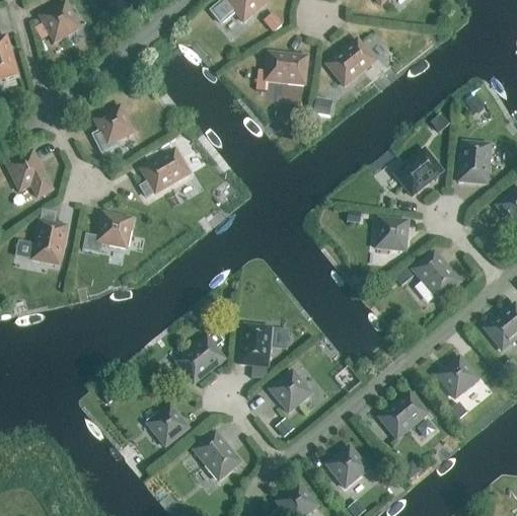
[(223,0),(212,9),(222,21),(236,10),(244,20),(268,2),(266,0),(223,0)]
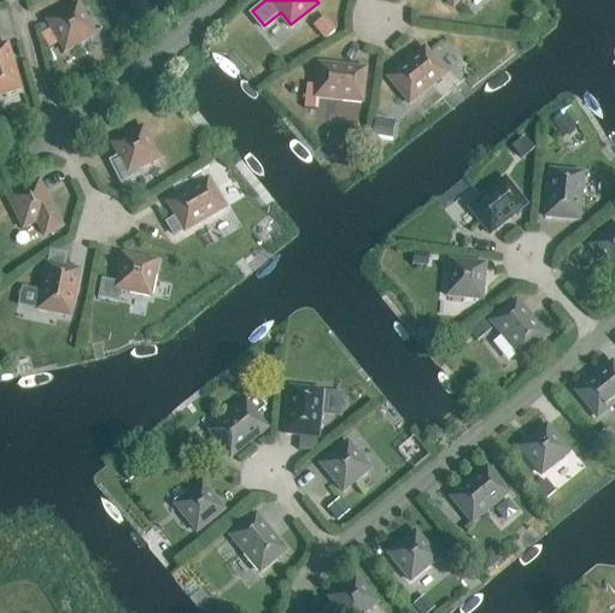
[(80,1),(48,19),(53,27),(62,41),(66,49),(97,33),(80,1)]
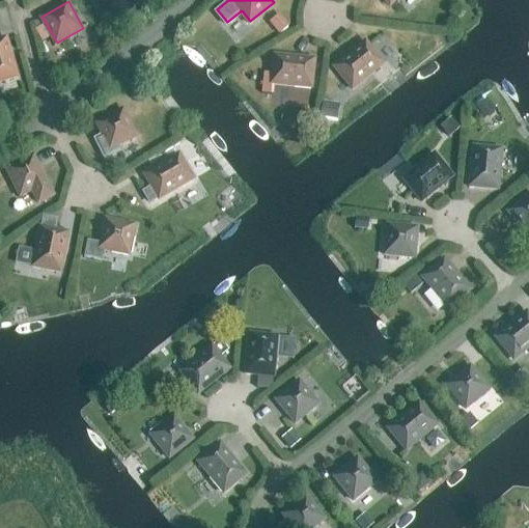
[(280,32),(290,24),(283,15),(273,24),(280,32)]
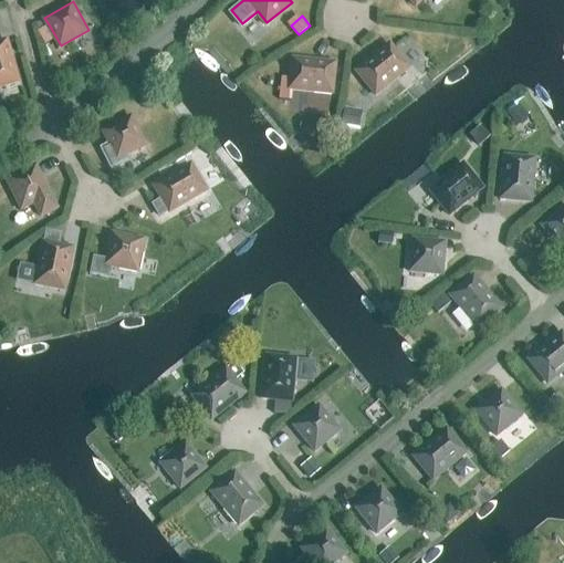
[(49,24),(39,30),(47,43),(56,38),(49,24)]
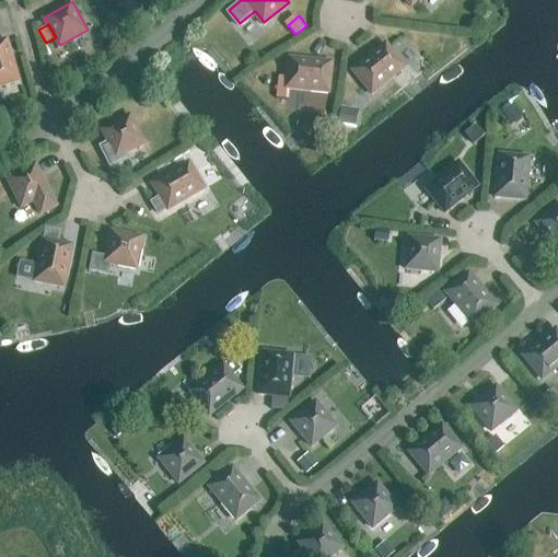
[(0,84),(20,79),(8,38),(0,41),(0,84)]
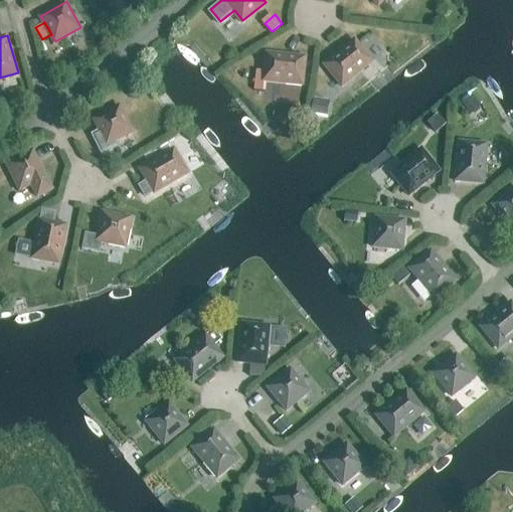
[(325,63),(343,84),(373,60),(355,38),(325,63)]
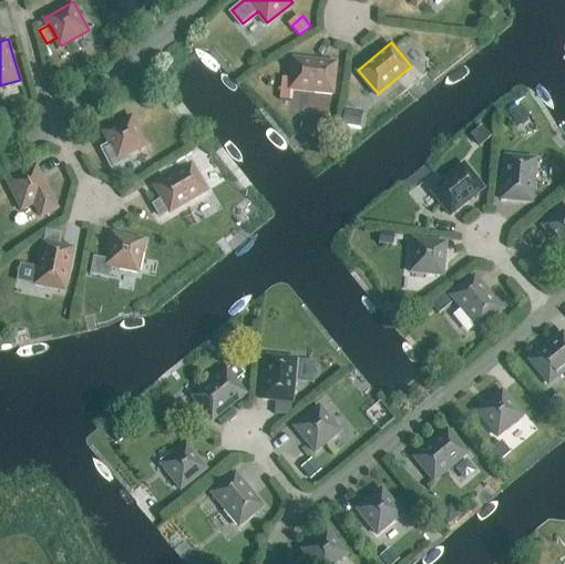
[(294,57),(293,75),(283,74),(280,98),(294,99),(295,88),(334,92),(337,61),(294,57)]
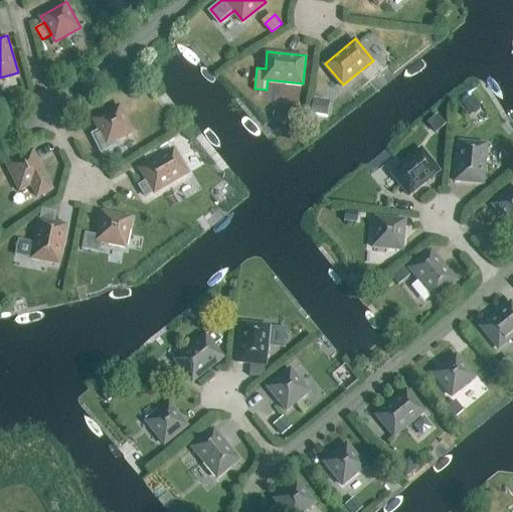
[(126,72),(132,82),(146,75),(141,65),(126,72)]
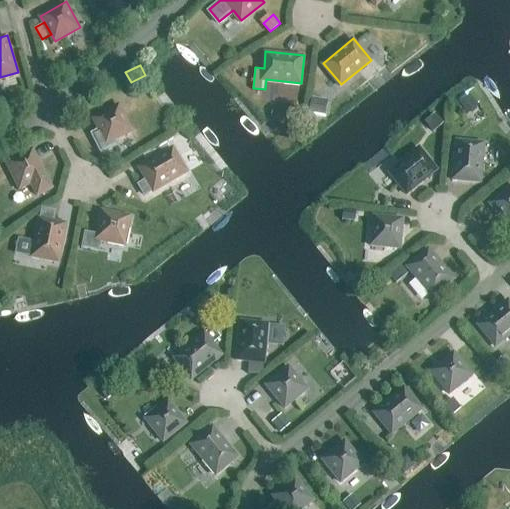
[(470,93),(459,101),(468,113),(479,105),(470,93)]
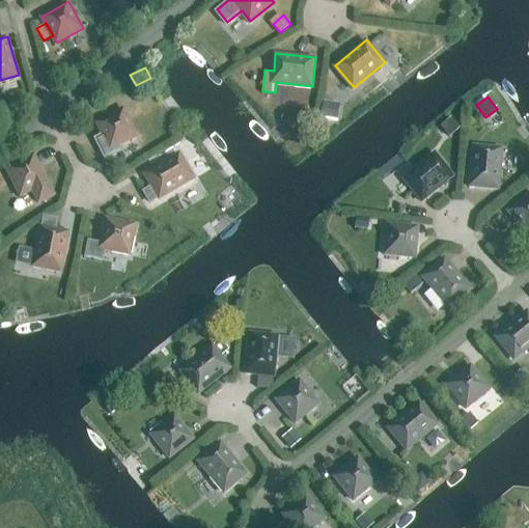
[(338,118),(341,103),(324,100),(321,115),(338,118)]
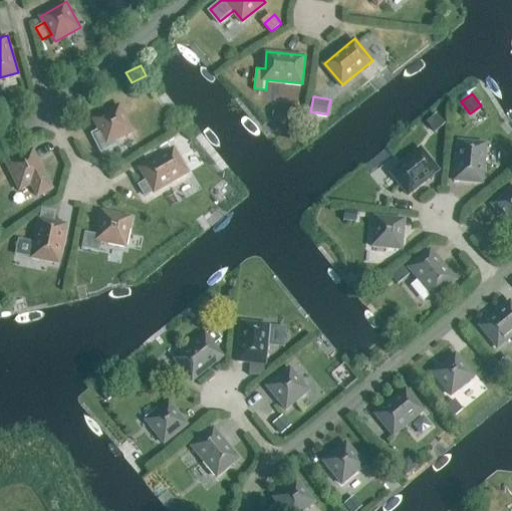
[(94,117),(100,130),(93,134),(102,152),(118,145),(115,140),(134,131),(120,104),(94,117)]
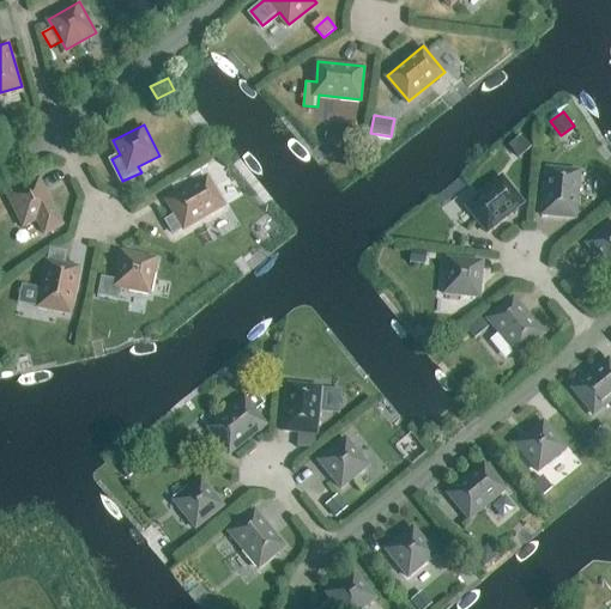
[(509,145),(520,157),(533,146),(522,134),(509,145)]
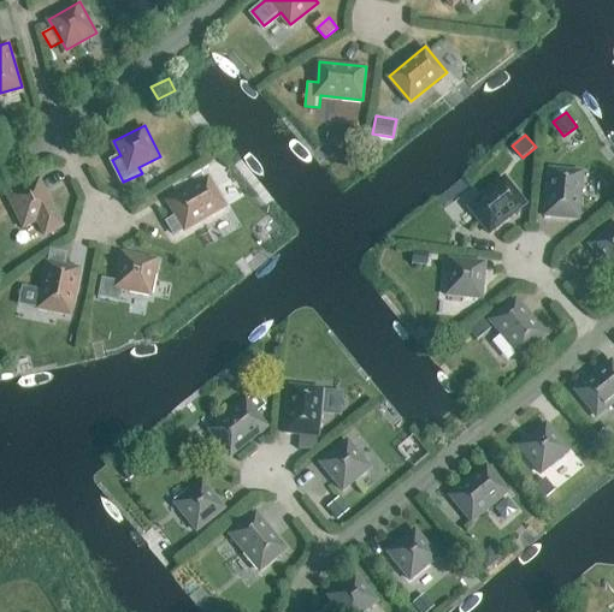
[(545,214),(579,218),(584,171),(550,167),(545,214)]
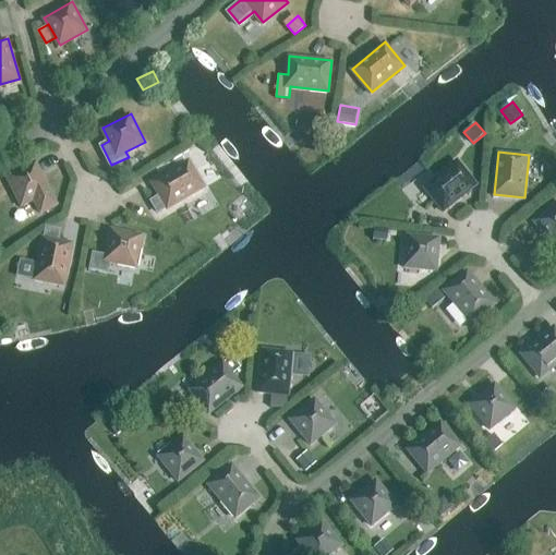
[(425,186),(445,210),(478,183),(458,159),(425,186)]
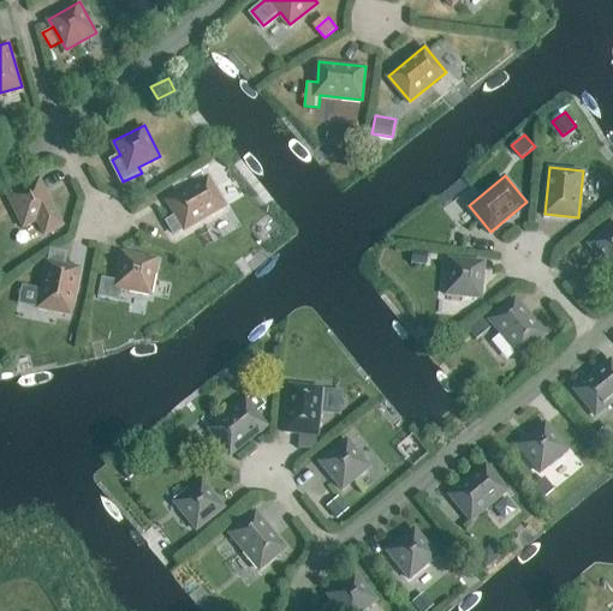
[(168,199),(177,213),(166,220),(174,235),(185,228),(226,205),(209,177),(168,199)]
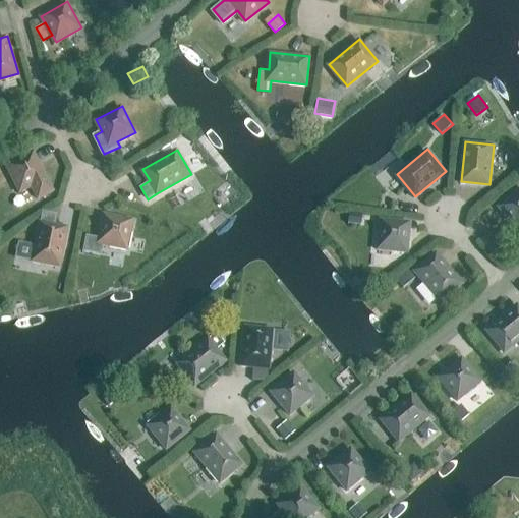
[(48,177),(34,151),(7,165),(21,190),(31,186),(38,200),(55,191),(48,177)]
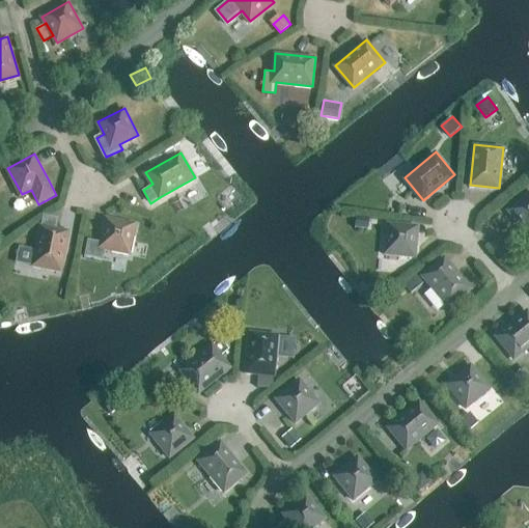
[(528,193),(509,210),(528,233),(528,193)]
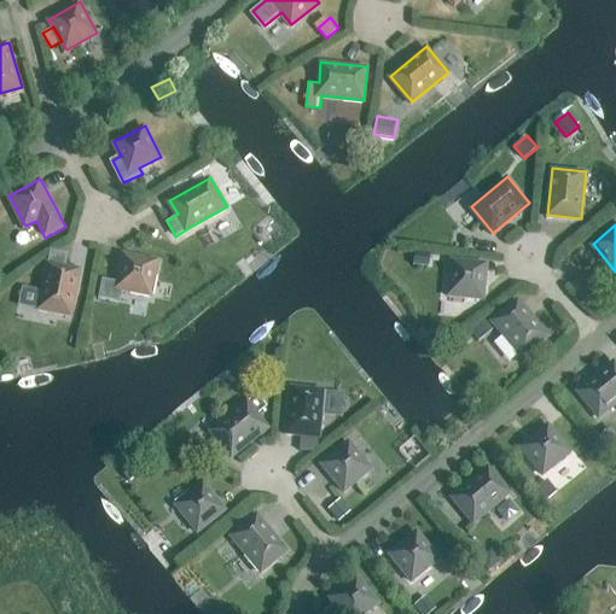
[(51,263),(48,262),(39,308),(73,315),(81,269),(64,265),(67,253),(53,251),(51,263)]
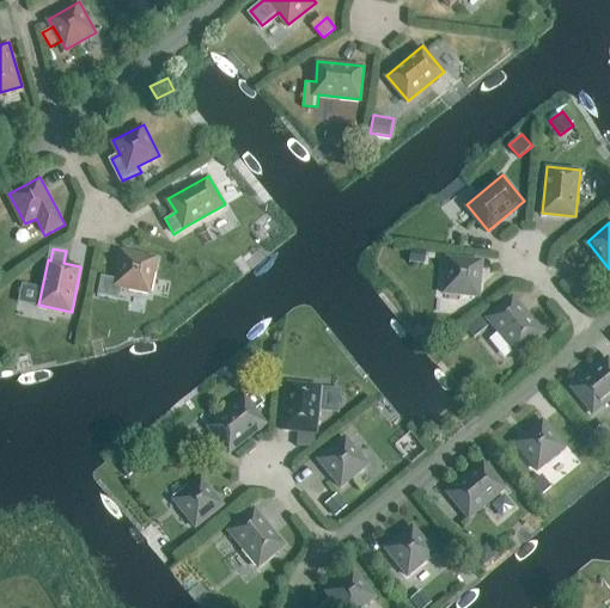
[(425,263),(427,250),(412,249),(410,262),(425,263)]
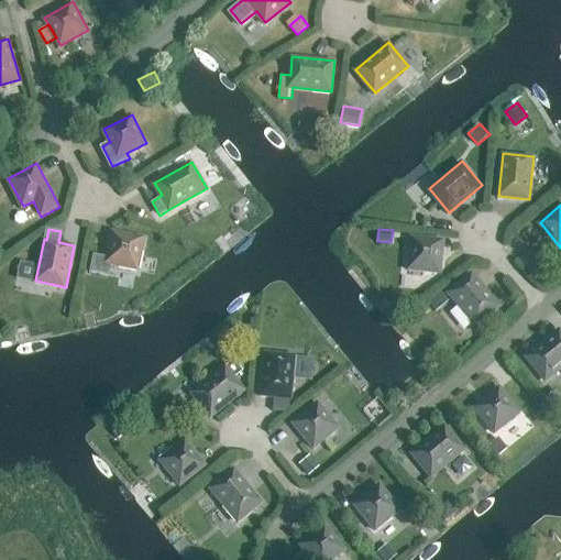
[(144,237),(113,231),(108,255),(95,253),(90,272),(111,275),(113,263),(138,268),(144,237)]
